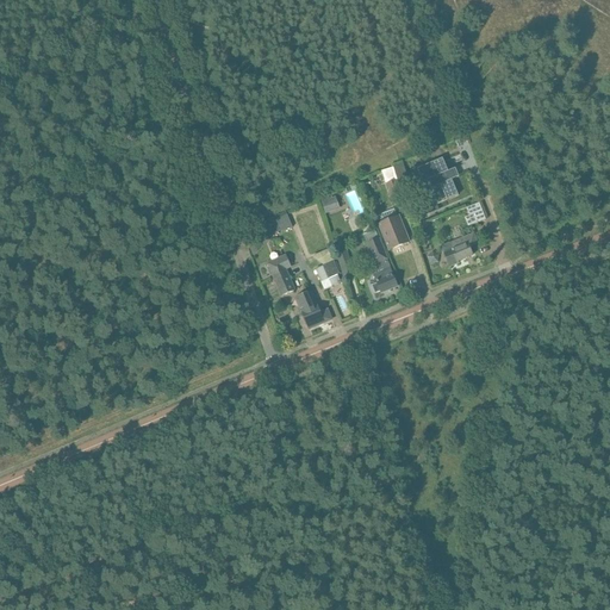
[(442,159),(417,169),(423,182),(429,180),(433,188),(441,185),(447,200),(459,195),(452,180),(456,178),(453,170),(448,172),(443,161),(442,159)]
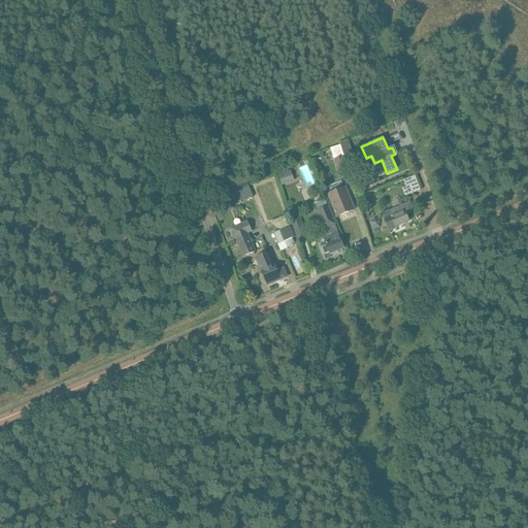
[(350,142),(340,144),(344,156),(351,154),(353,153),(350,142)]
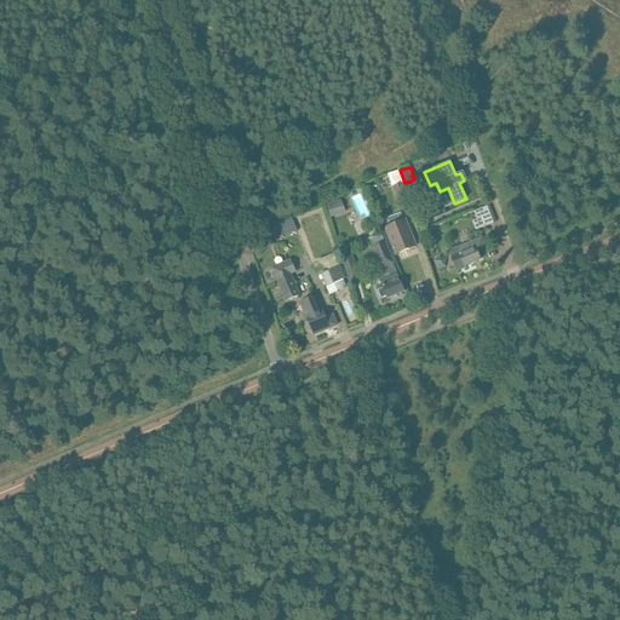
[(403,183),(392,187),(400,210),(411,206),(403,183)]
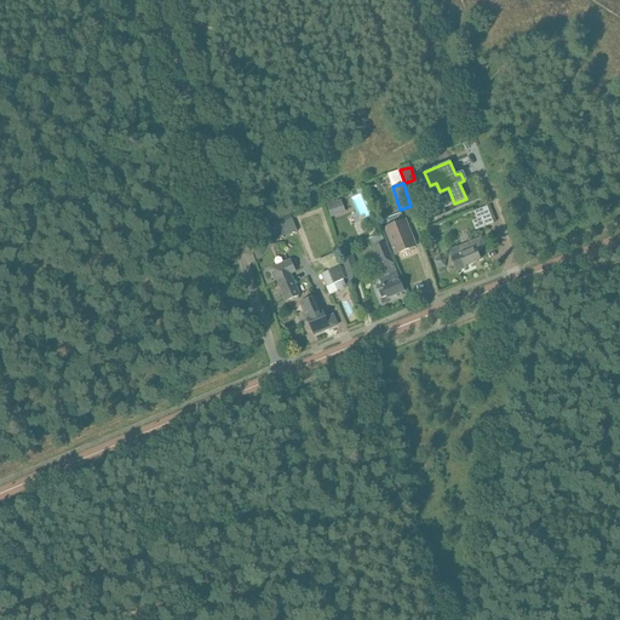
[(328,202),(332,217),(354,212),(351,197),(328,202)]
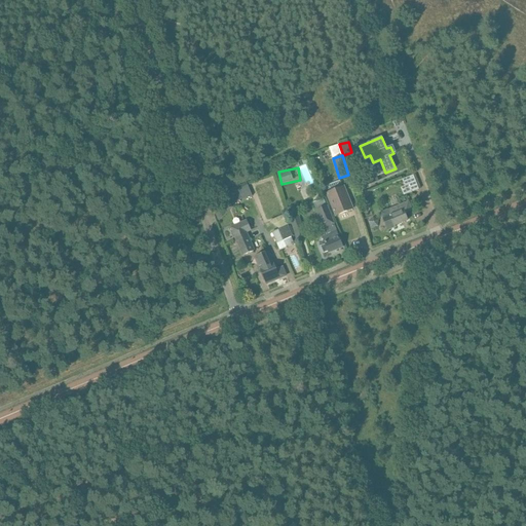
[(413,176),(402,180),(405,186),(408,185),(411,192),(419,189),(413,176)]
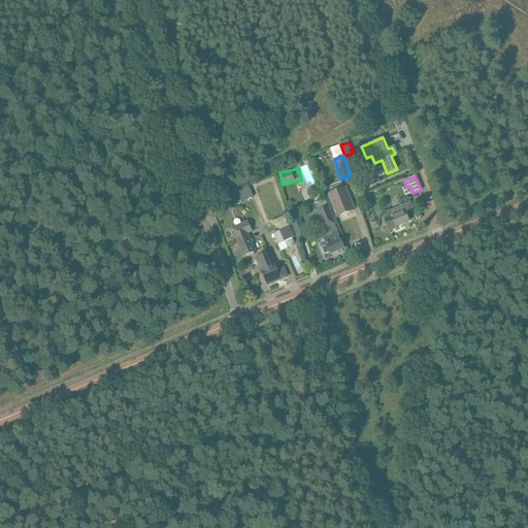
[(340,182),(327,187),(330,194),(328,195),(336,217),(355,209),(345,188),(343,189),(340,182)]
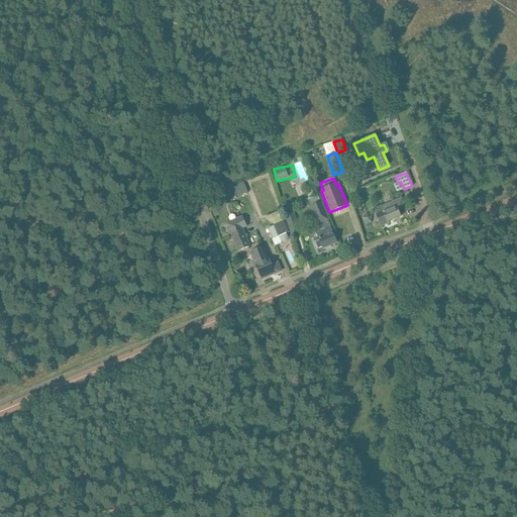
[(242,180),(219,190),(225,196),(223,198),(228,204),(237,195),(239,197),(247,194),(242,180)]
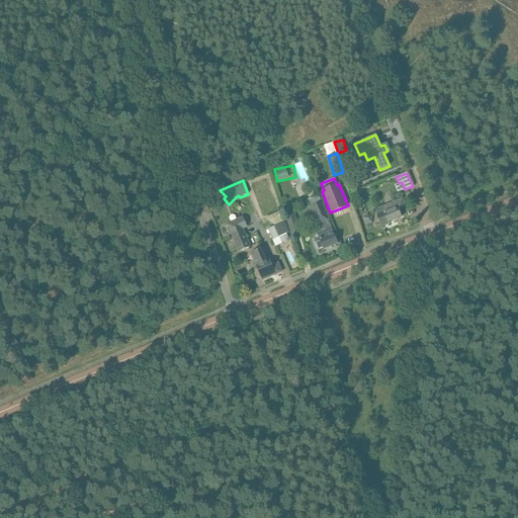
[(370,189),(353,195),(362,222),(370,219),(364,202),(373,198),(370,189)]
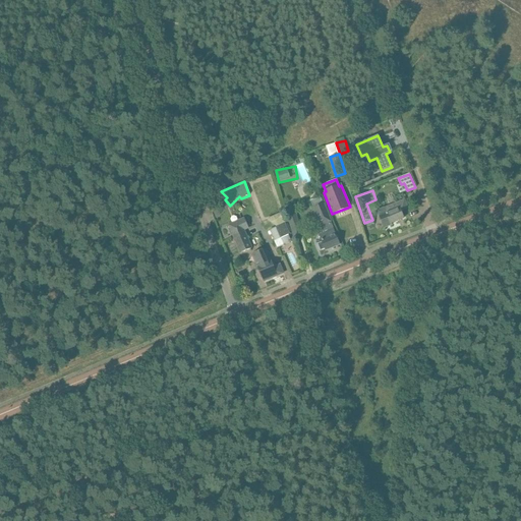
[(321,197),(311,201),(314,209),(313,209),(321,226),(324,233),(320,235),(323,242),(317,244),(321,251),(325,249),(326,251),(339,245),(333,230),(334,230),(331,222),(324,205),(321,197)]
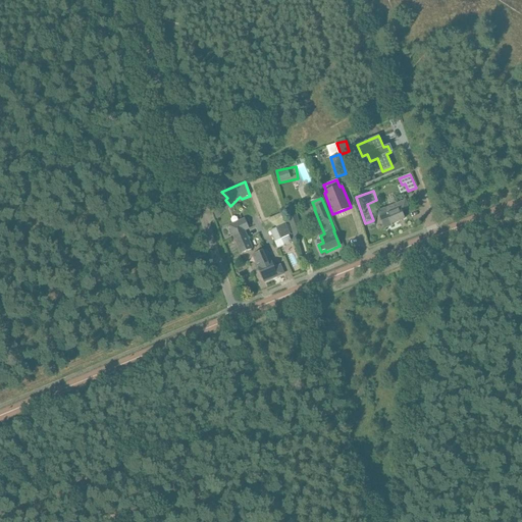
[(384,208),(378,211),(380,217),(385,228),(393,225),(393,224),(405,218),(401,210),(408,207),(406,200),(384,209),(384,208)]
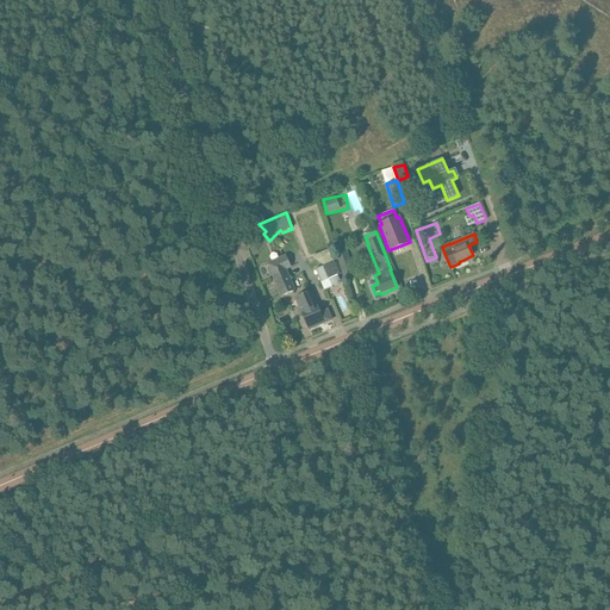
[(343,240),(334,243),(341,265),(350,262),(343,240)]
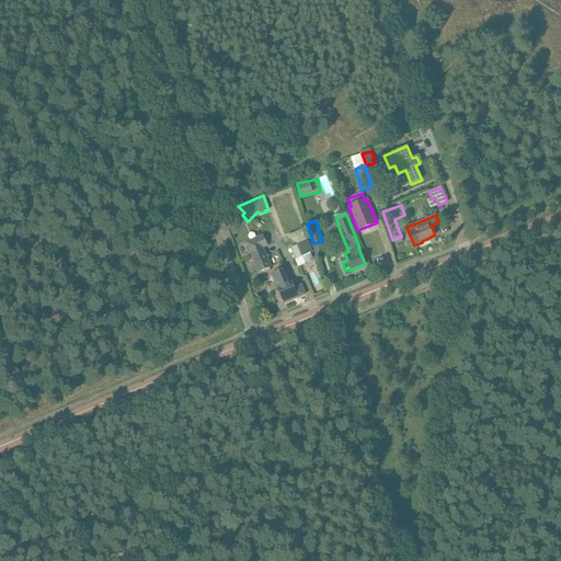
[(248,242),(247,242),(249,249),(250,252),(259,273),(271,267),(262,248),(267,245),(263,236),(248,242)]
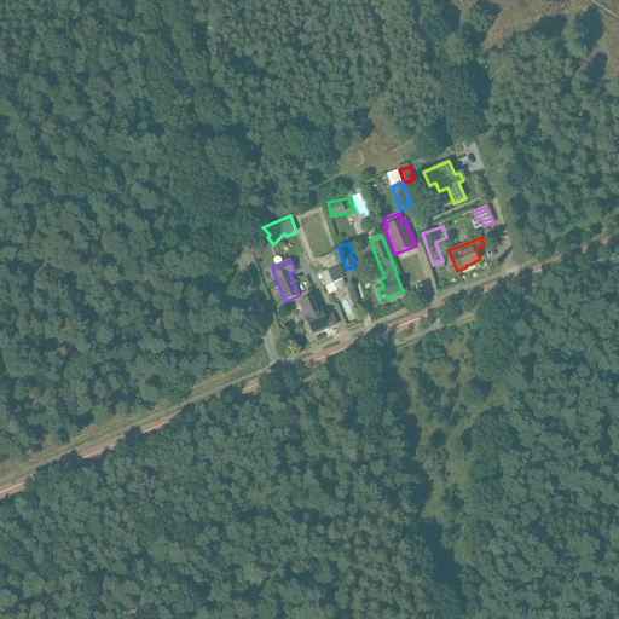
[(334,283),(327,287),(329,295),(346,287),(343,279),(345,278),(339,265),(328,270),(334,283)]
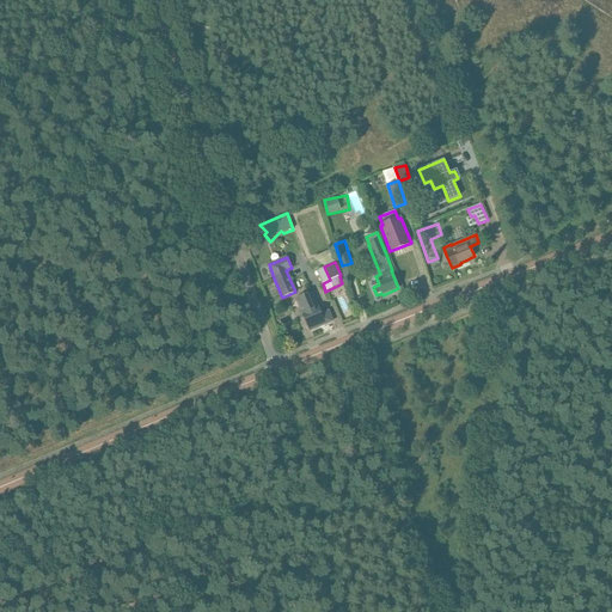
[(300,298),(299,303),(300,307),(310,330),(332,320),(330,314),(329,312),(325,313),(322,314),(316,301),(312,297),(310,294),(300,298)]
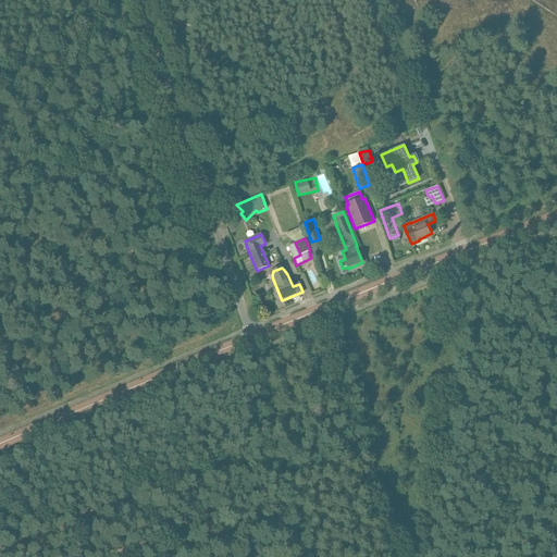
[(305,272),(313,287),(321,283),(312,268),(305,272)]
